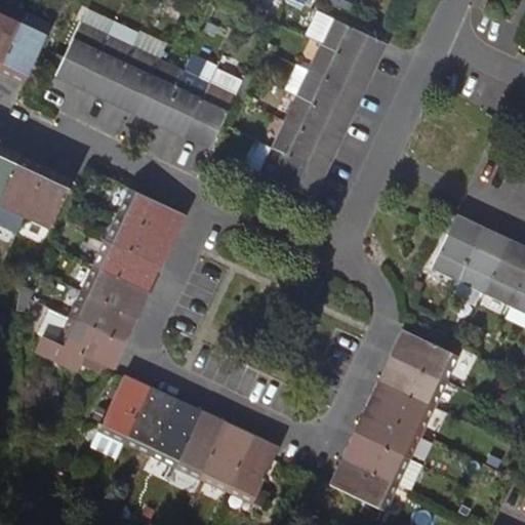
[(374,70),(387,44),(381,42),(318,11),(307,37),(320,44),(374,70)]
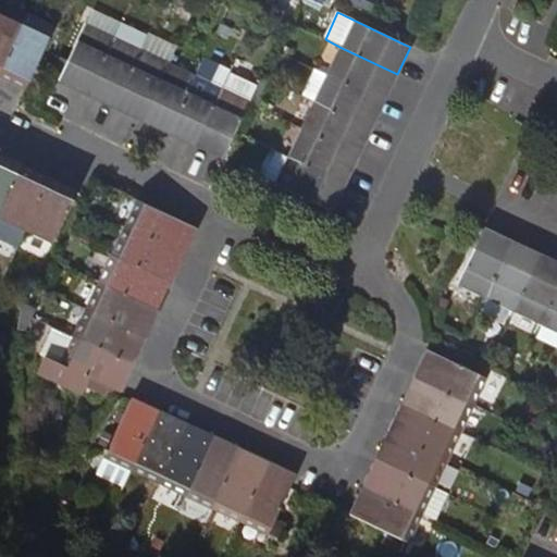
[(0,13),(0,70),(22,24),(0,13)]
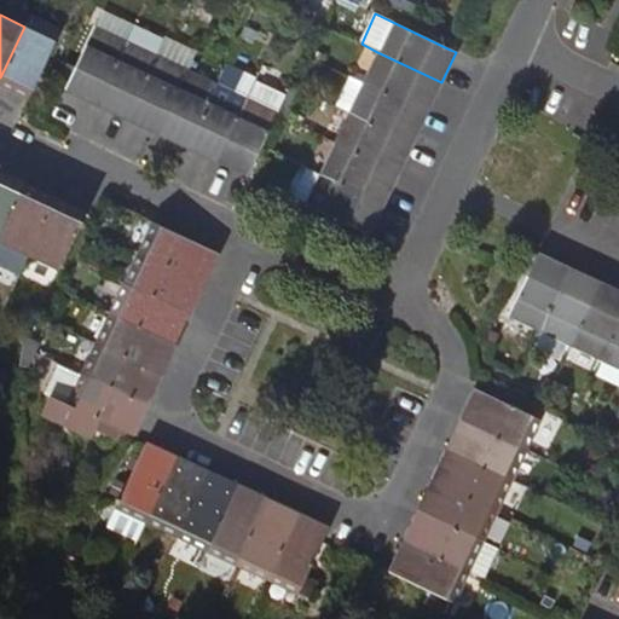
[(24,27),(0,77),(0,86),(12,92),(28,99),(56,42),(24,27)]
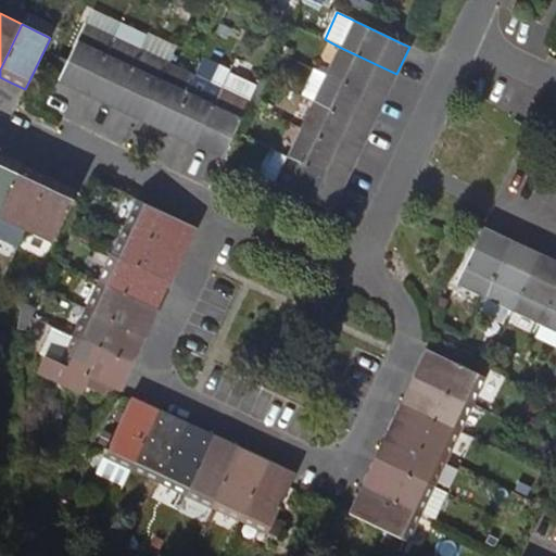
[(60,80),(88,95),(115,37),(87,24),(61,77),(60,80)]
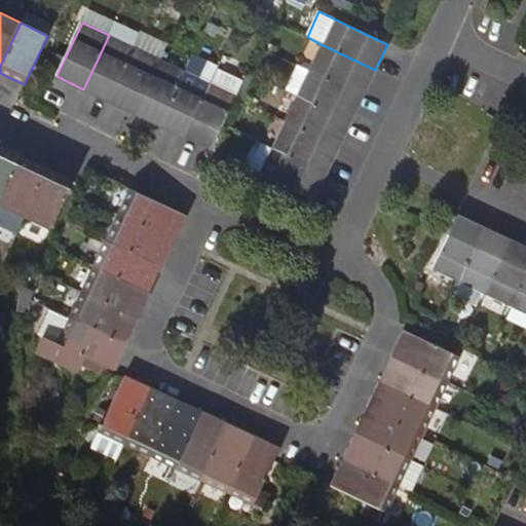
[(83,89),(109,102),(135,47),(109,35),(83,89)]
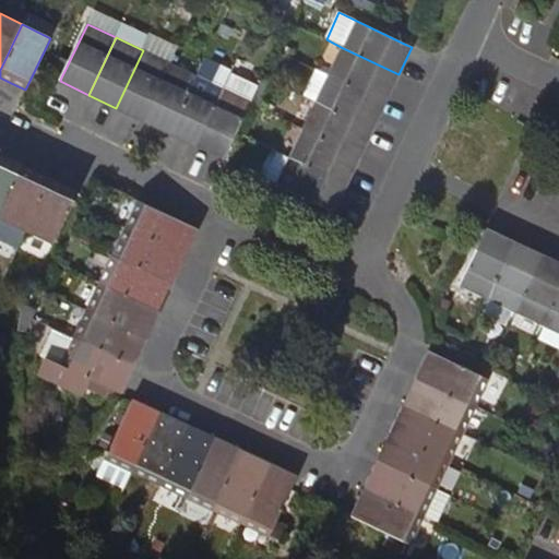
[(328,74),(385,102),(399,74),(341,47),(328,74)]
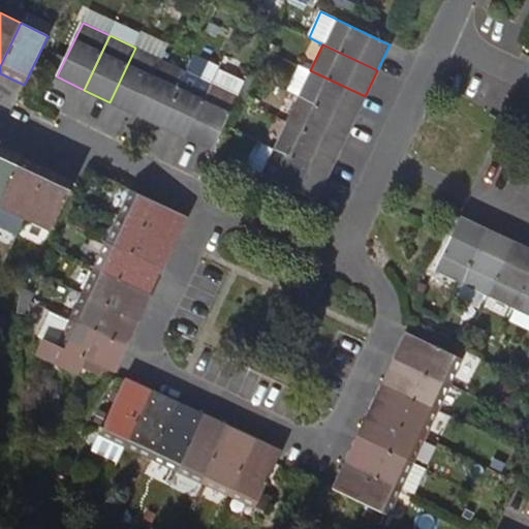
[(110,102),(135,115),(161,59),(135,48),(110,102)]
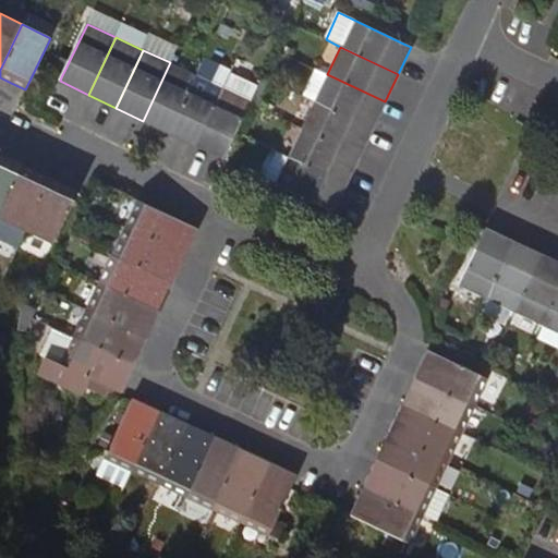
[(205,58),(196,75),(170,133),(196,146),(223,88),(230,73),(231,71),(205,58)]
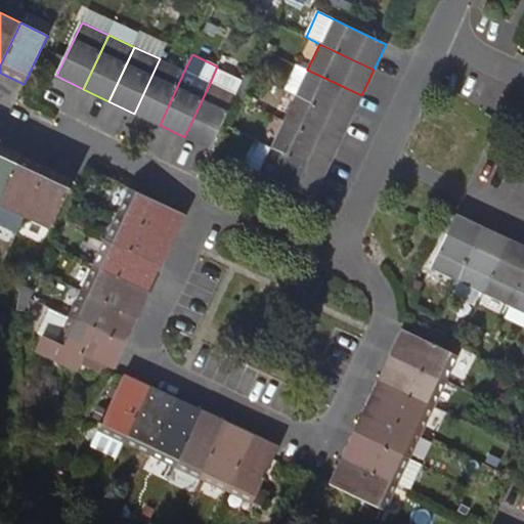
[(134,114),(160,125),(184,71),(160,58),(134,114)]
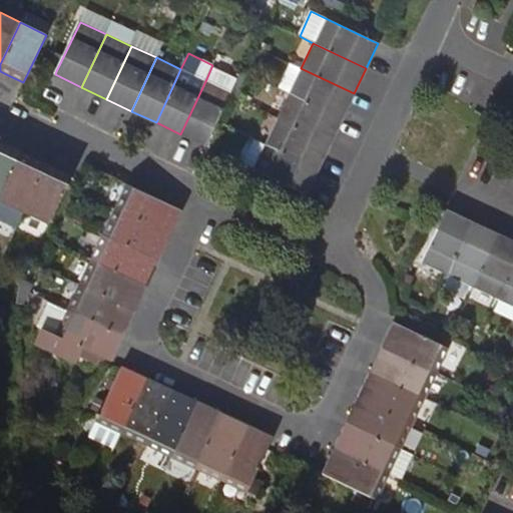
[(233,95),(240,81),(211,67),(205,81),(180,134),(206,146),(230,94),(233,95)]
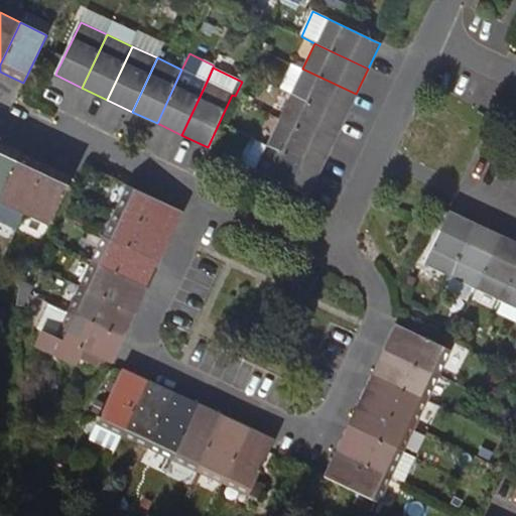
[(290,94),(345,119),(356,94),(302,69),(290,94)]
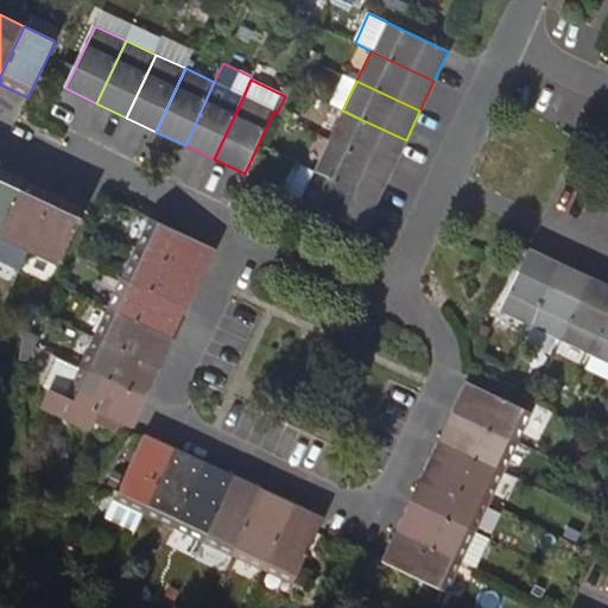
[(329,140),(392,170),(406,140),(342,111),(329,140)]
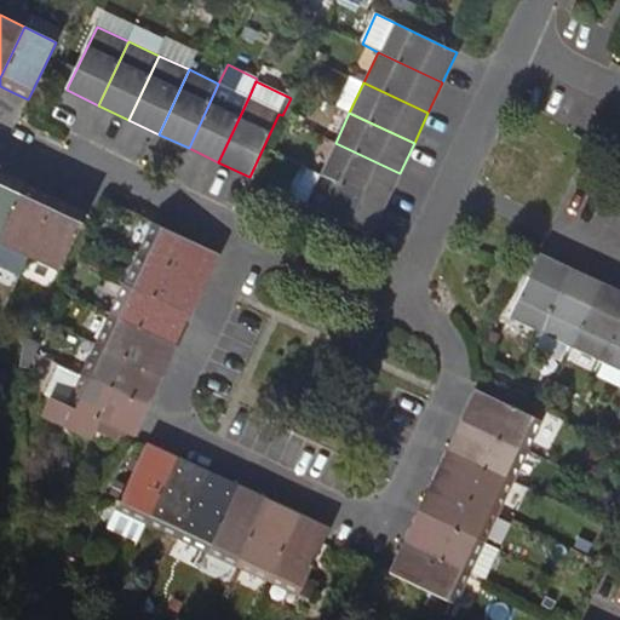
[(321,173),(385,204),(400,173),(336,143),(321,173)]
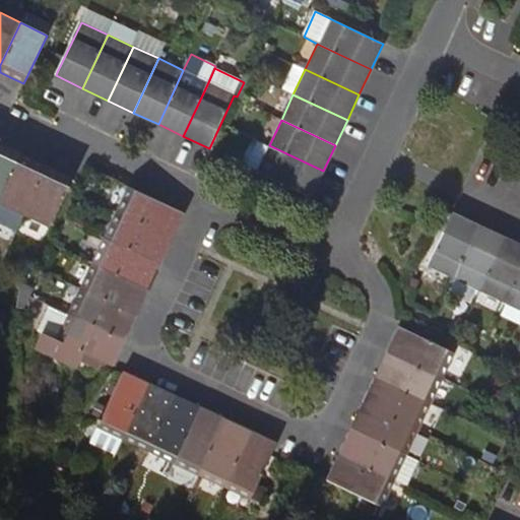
[(311,197),(323,171),(269,145),(268,146),(258,141),(246,166),(311,197)]
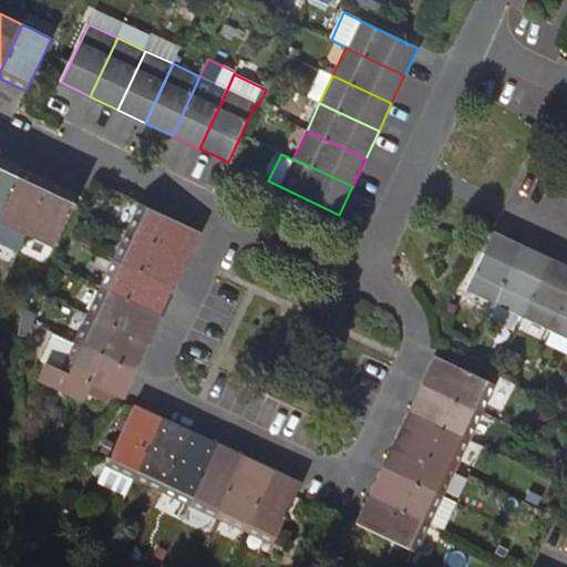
[(0,218),(23,167),(0,155),(0,218)]
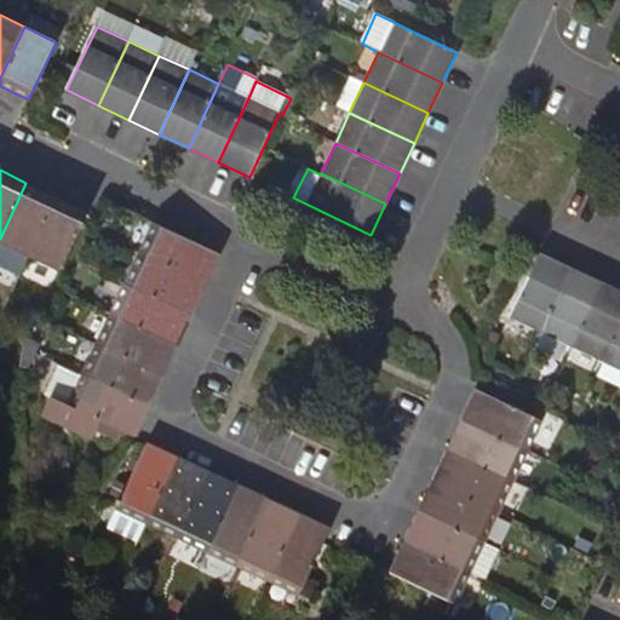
[(0,241),(29,256),(56,197),(26,183),(0,239),(0,241)]
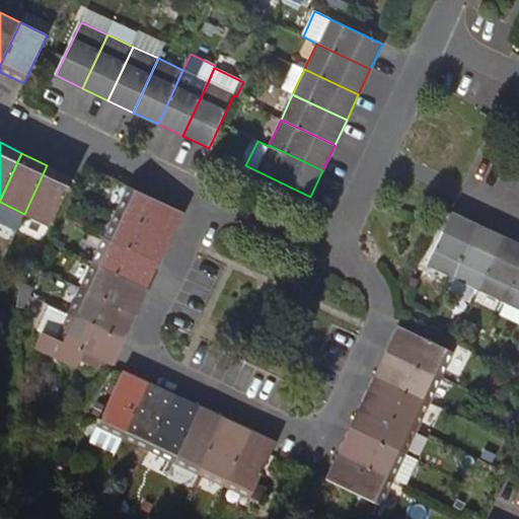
[(73,177),(47,165),(24,214),(50,226),(71,181),(73,177)]
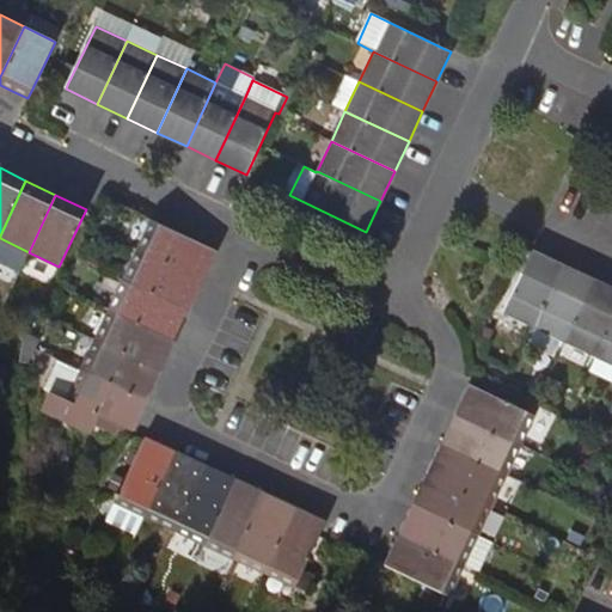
[(202,280),(215,250),(210,248),(150,219),(136,249),(202,280)]
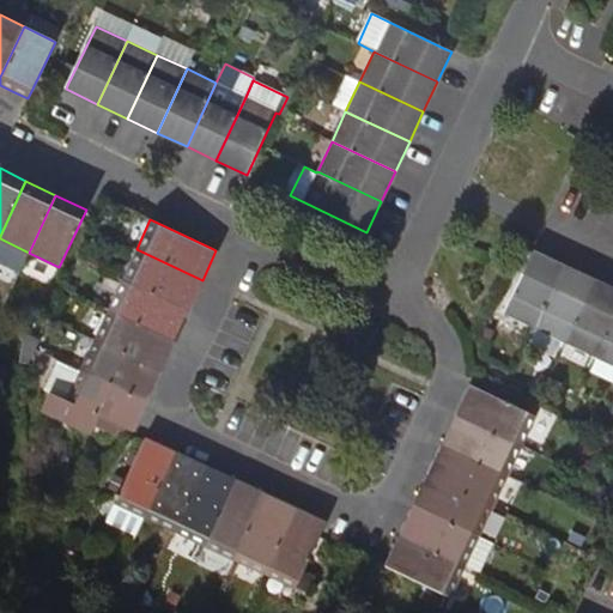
[(188,310),(202,280),(137,249),(122,279),(188,310)]
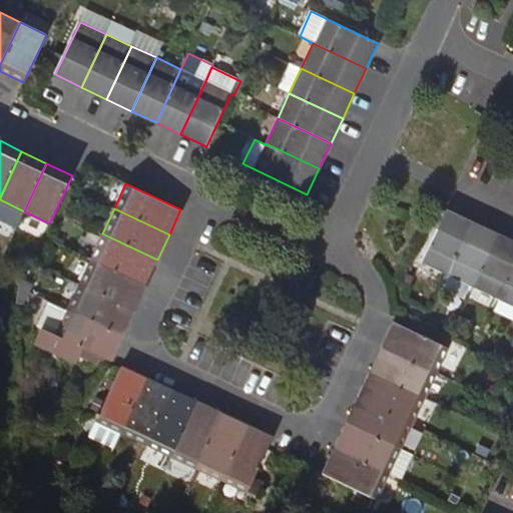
[(472,222),(446,210),(421,265),(446,276),(472,222)]
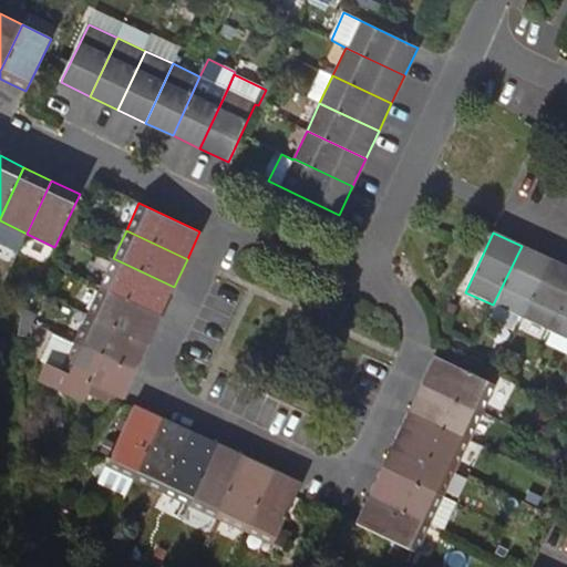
[(548,259),(522,246),(493,305),(521,318),(548,259)]
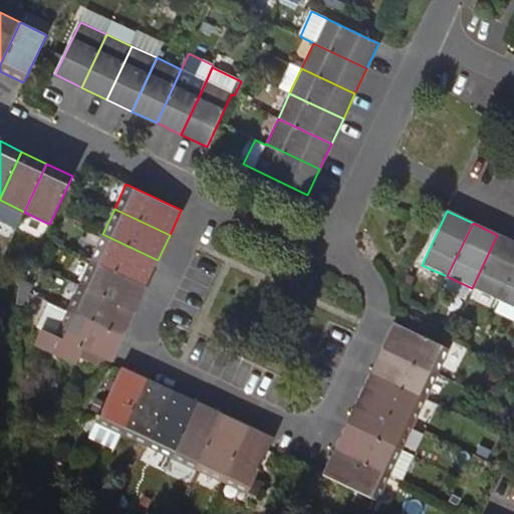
[(90,259),(146,285),(158,260),(102,234),(90,259)]
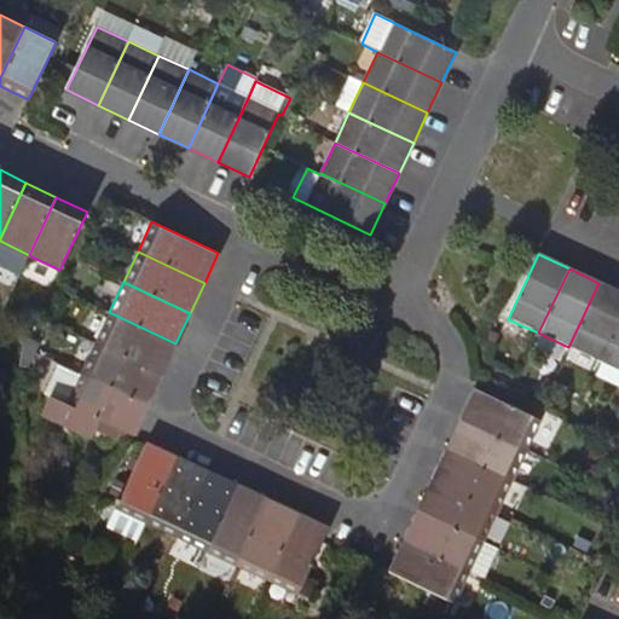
[(618,319),(618,291),(599,283),(568,347),(600,362),(618,319)]
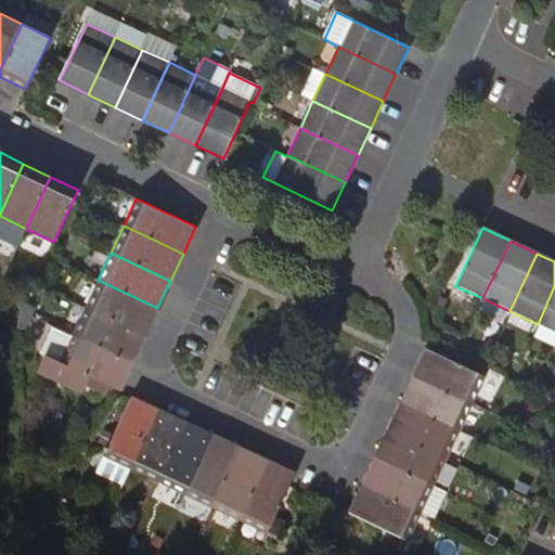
[(85,308),(144,335),(157,308),(98,280),(85,308)]
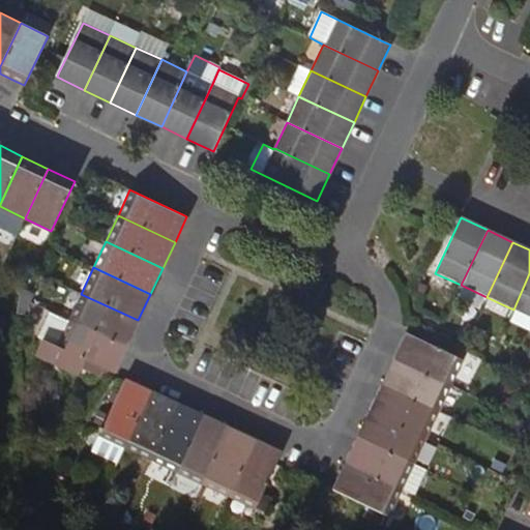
[(529,273),(513,310),(529,317),(529,273)]
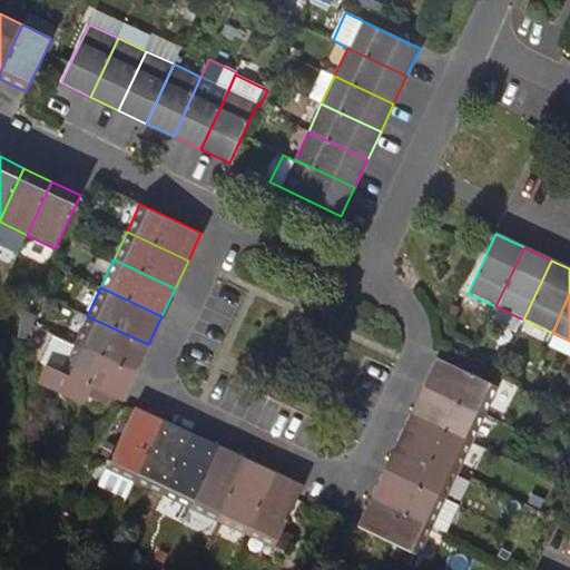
[(19,315),(33,324),(37,316),(17,306),(16,307),(19,315)]
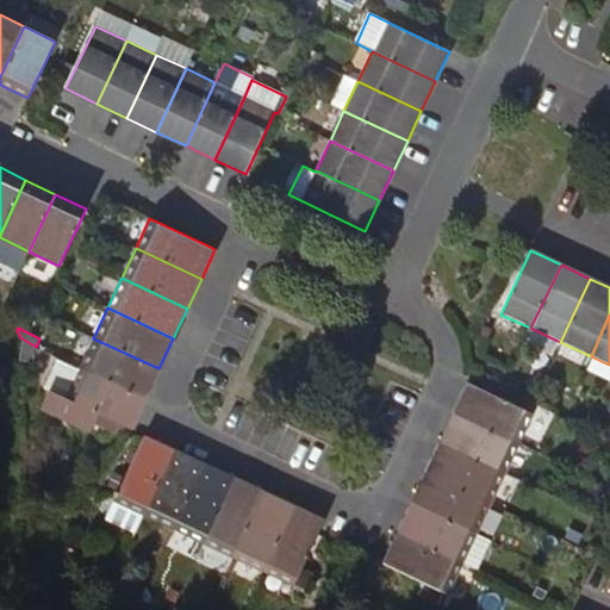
[(27,363),(36,347),(20,337),(22,342),(23,350),(20,359),(27,363)]
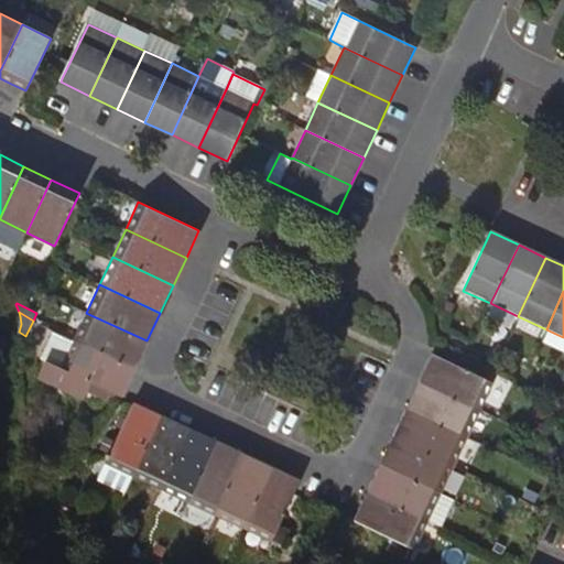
[(74,340),(134,369),(147,340),(86,313),(74,340)]
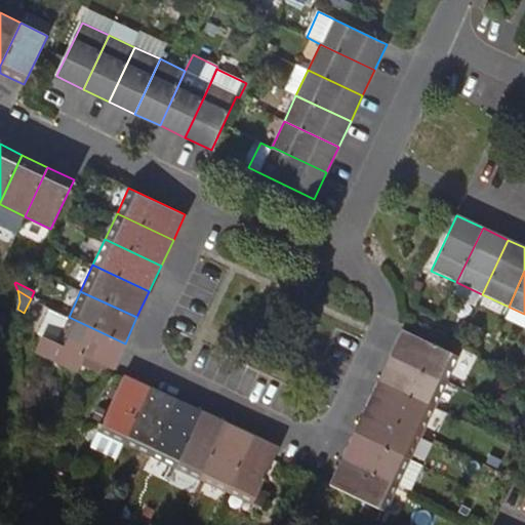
[(112,369),(125,344),(69,317),(56,342),(71,350),(82,355),(108,367),(112,369)]
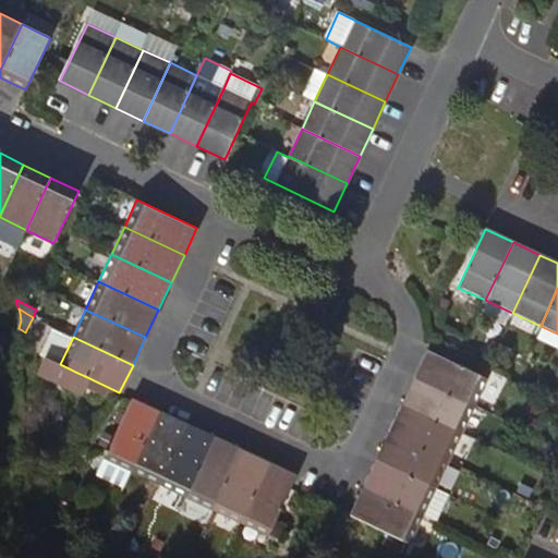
[(487,379),(433,352),(427,350),(414,378),(474,407),(487,379)]
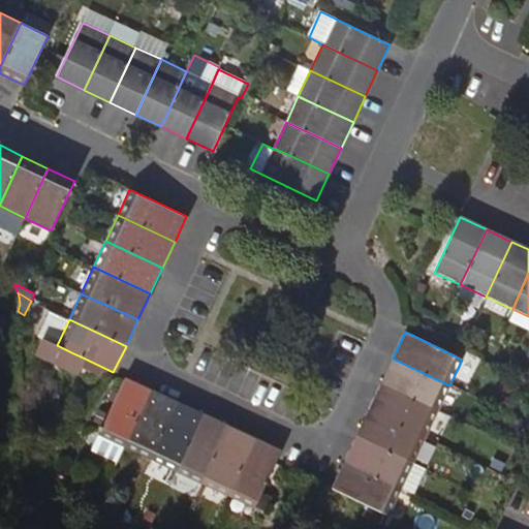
[(50,362),(63,368),(71,352),(57,345),(50,362)]
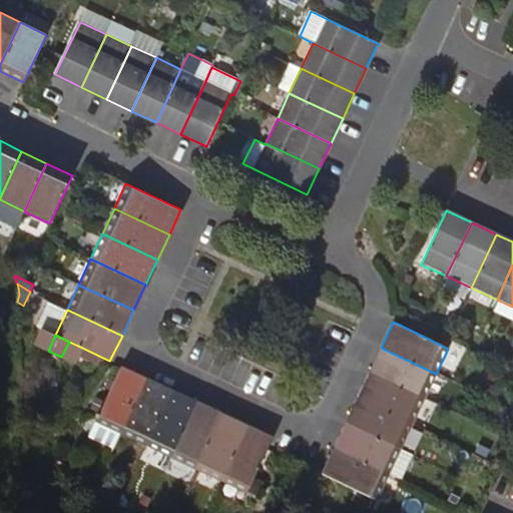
[(69,342),(61,357),(72,363),(80,347),(69,342)]
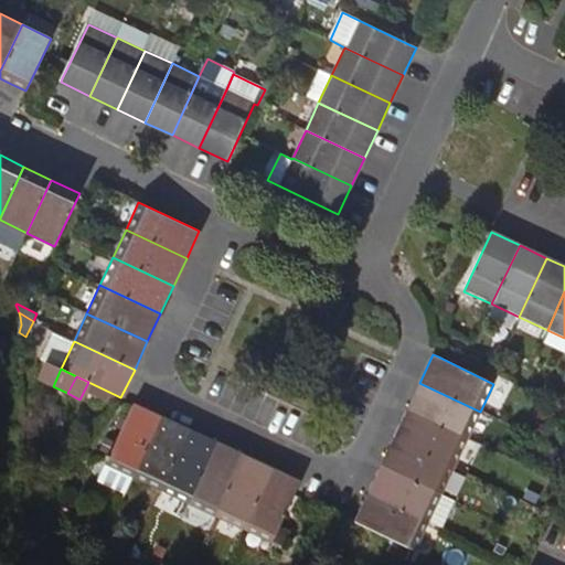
[(480,412),(419,383),(406,411),(468,439),(480,412)]
